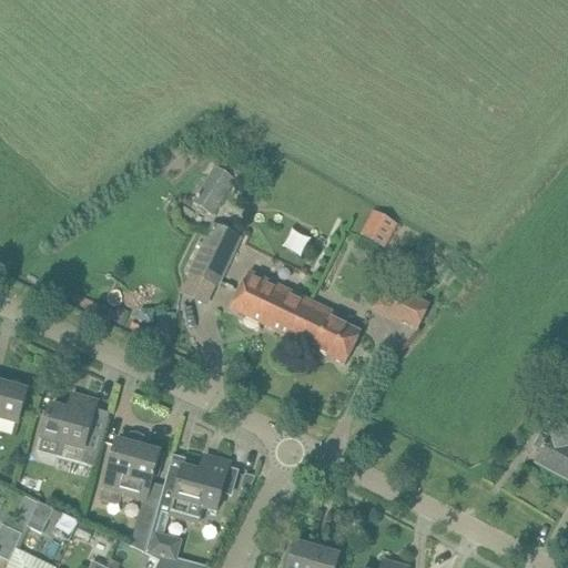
[(210,214),(235,182),(217,168),(192,200),(210,214)]
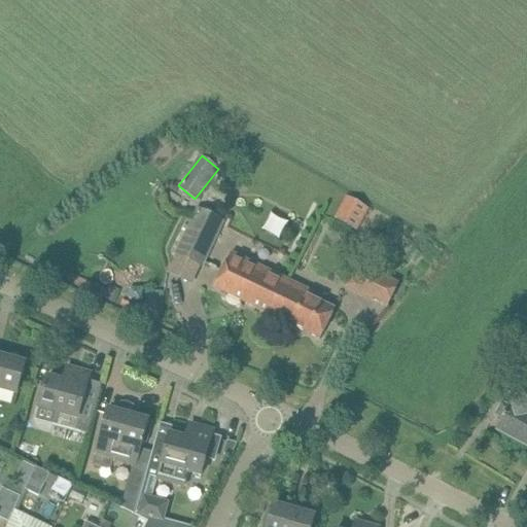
[(356,231),(369,209),(346,197),(335,218),(356,231)]
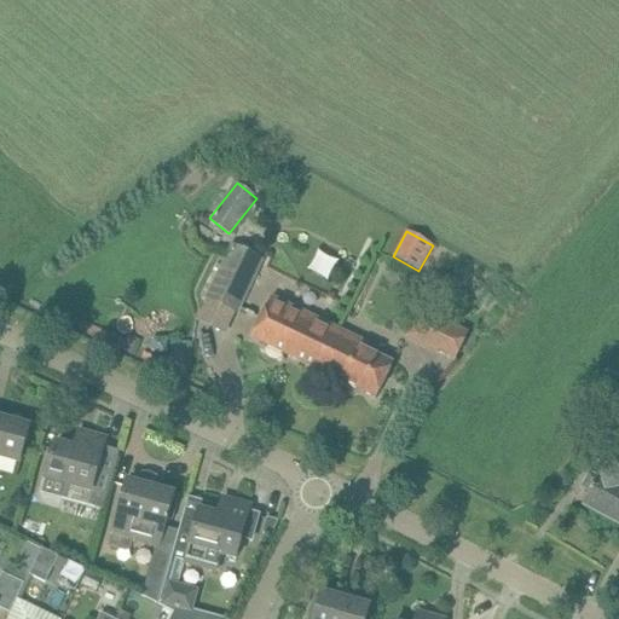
[(229,244),(203,296),(237,313),(262,260),(229,244)]
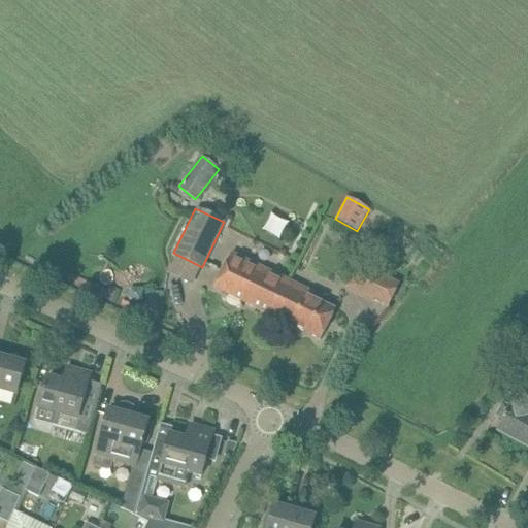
[(231,254),(223,270),(215,289),(272,317),(289,282),(231,254)]
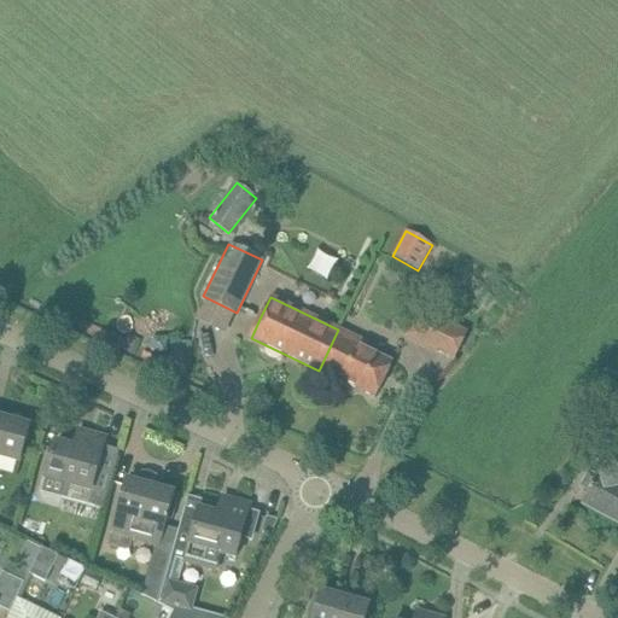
[(466,334),(418,310),(404,338),(453,361),(466,334)]
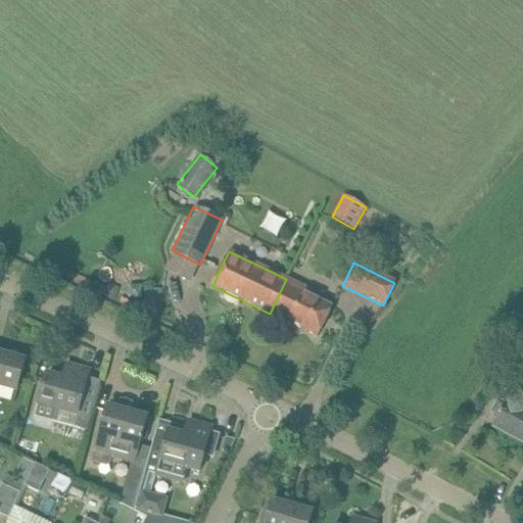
[(286,279),(270,314),(318,337),(332,307),(308,296),(312,291),(286,279)]
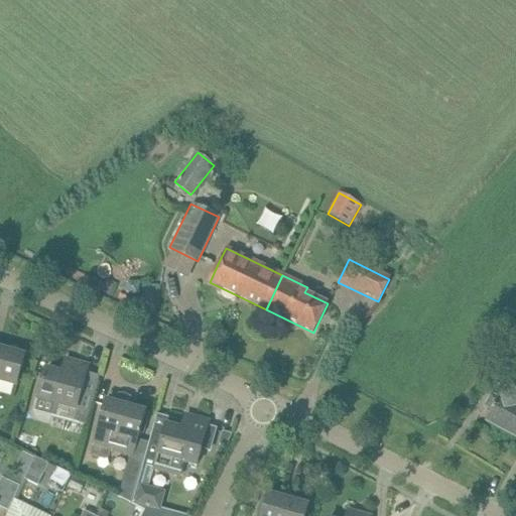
[(0,380),(16,385),(19,376),(24,357),(0,349),(0,380)]
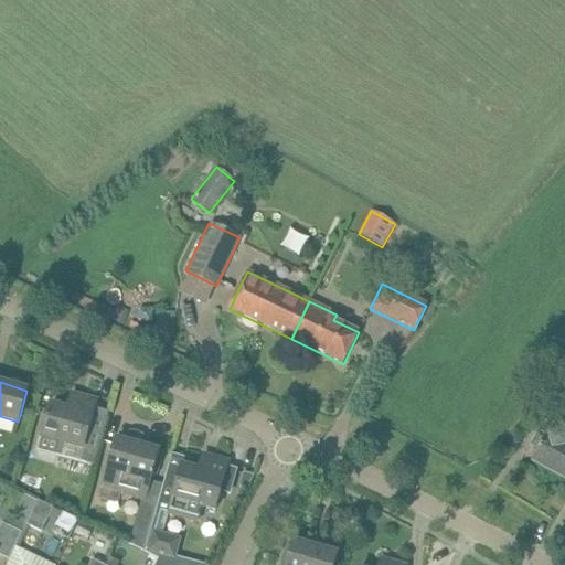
[(50,405),(44,426),(41,437),(62,443),(57,457),(95,466),(107,418),(93,415),(96,402),(81,397),(77,413),(50,405)]
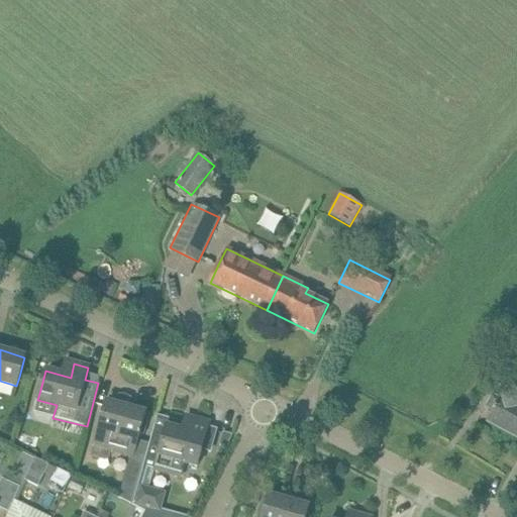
[(501,399),(492,394),(485,408),(493,412),(488,423),(489,423),(490,422),(516,436),(516,394),(506,389),(501,399)]
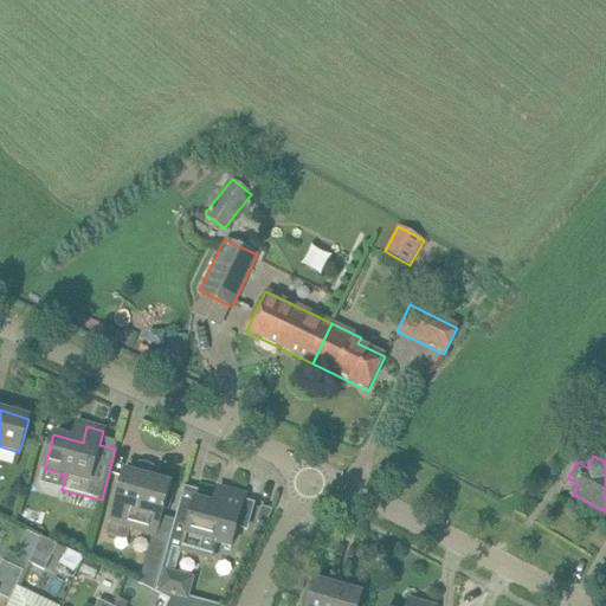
[(139,584),(155,592),(161,568),(175,520),(161,516),(163,508),(168,509),(173,492),(168,491),(169,484),(150,479),(152,471),(129,465),(127,472),(124,472),(110,523),(107,536),(123,541),(128,537),(130,530),(153,537),(139,584)]
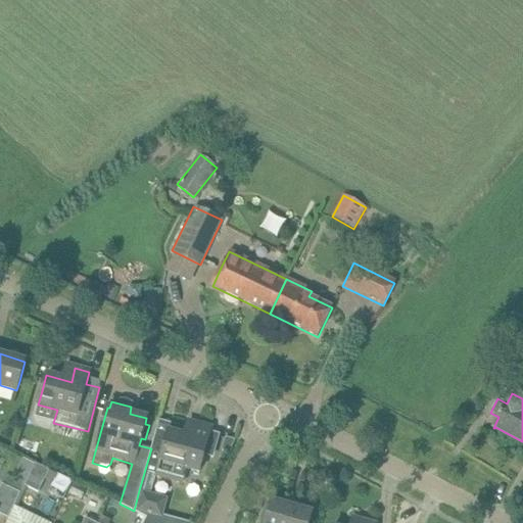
[(151,448),(144,472),(149,473),(156,475),(182,482),(186,469),(199,472),(204,454),(211,456),(218,436),(209,433),(211,428),(197,425),(193,438),(183,436),(169,432),(163,447),(152,444),(151,448)]
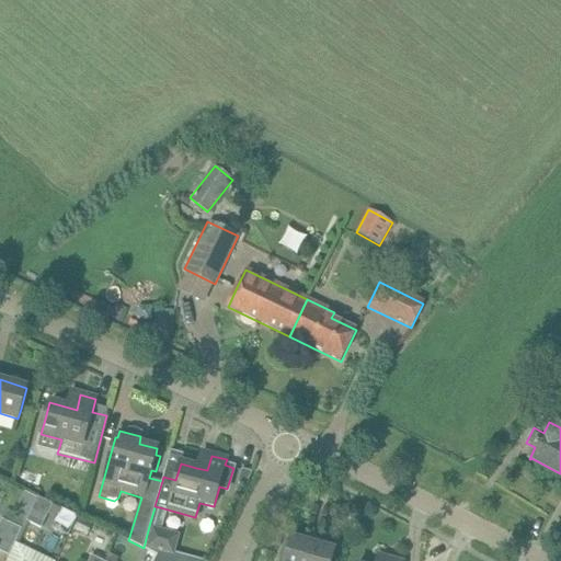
[(38,497),(26,522),(41,528),(53,504),(38,497)]
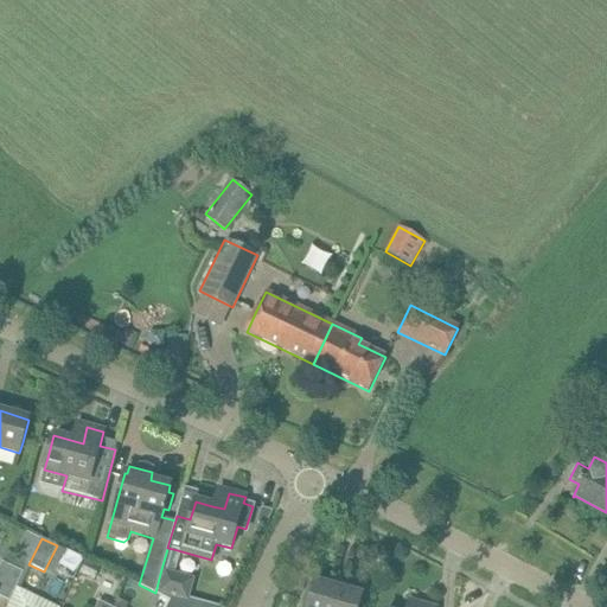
[(80,573),(94,580),(100,569),(85,561),(80,573)]
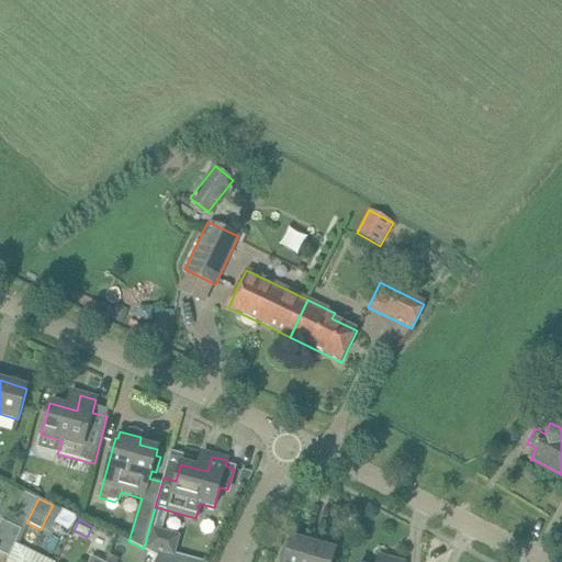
[(0,523),(0,552),(9,558),(15,543),(22,529),(1,520),(0,523)]
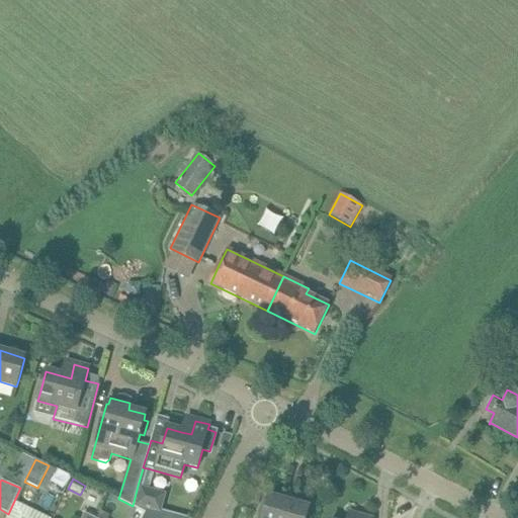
[(138,486),(133,506),(146,513),(157,517),(160,517),(162,510),(167,493),(150,489),(143,487),(138,486)]
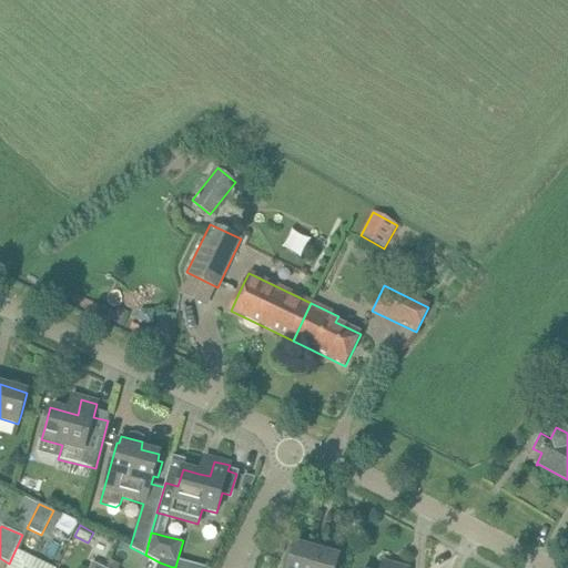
[(335,567),(338,557),(296,545),(294,550),(288,548),(282,567),(335,567)]
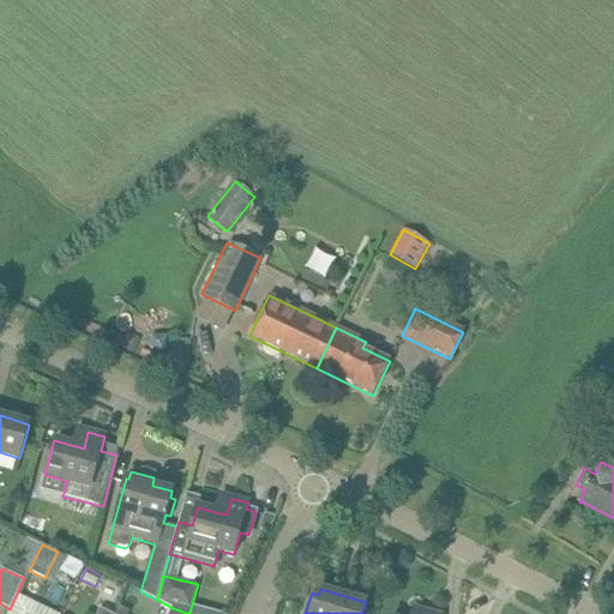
[(59,613),(17,594),(10,609),(7,613),(59,613)]
